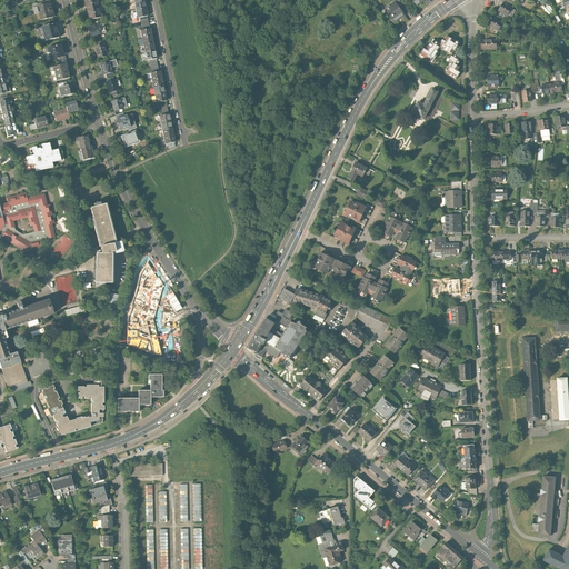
[(86,0),(89,9),(101,6),(99,0),(86,0)]
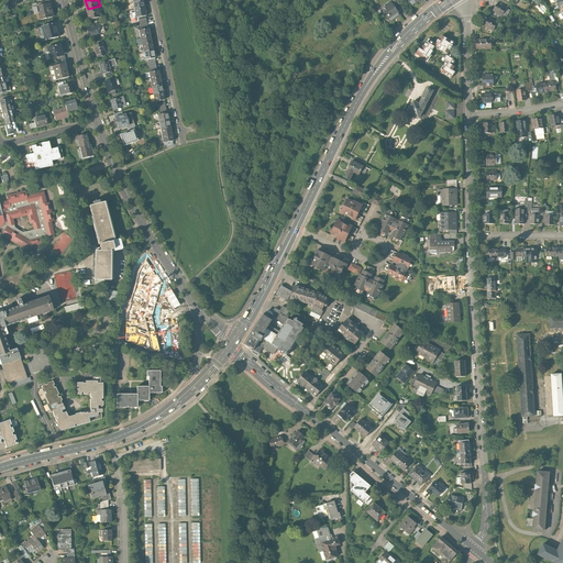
[(405,14),(395,0),(384,8),(394,22),(405,14)]
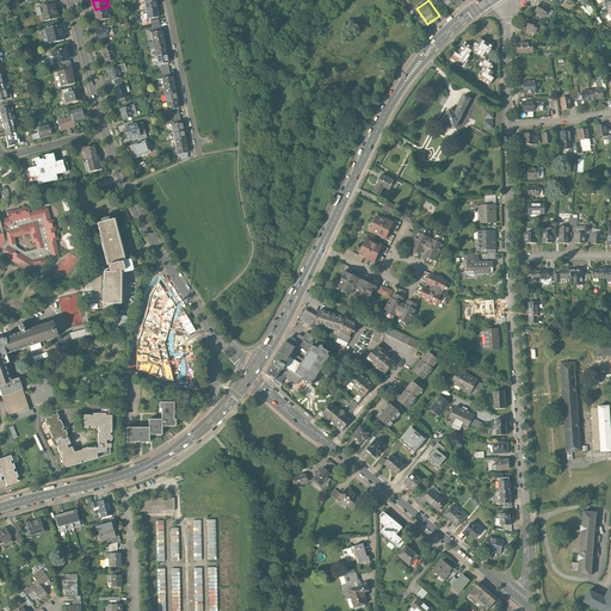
[(43,5),(44,13),(59,10),(56,2),(43,5)]
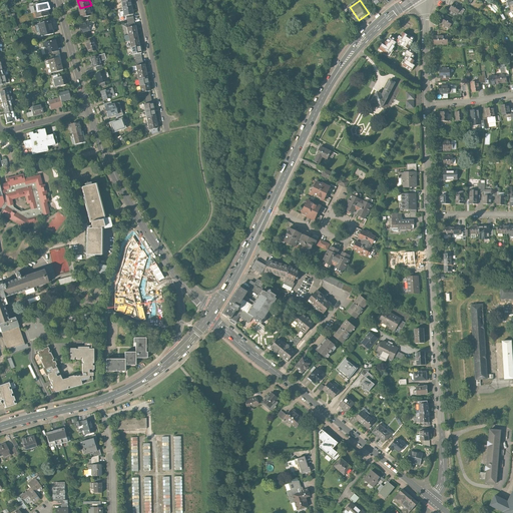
[(453,3),(450,10),(457,14),(461,8),(458,6),(454,4),(453,3)]
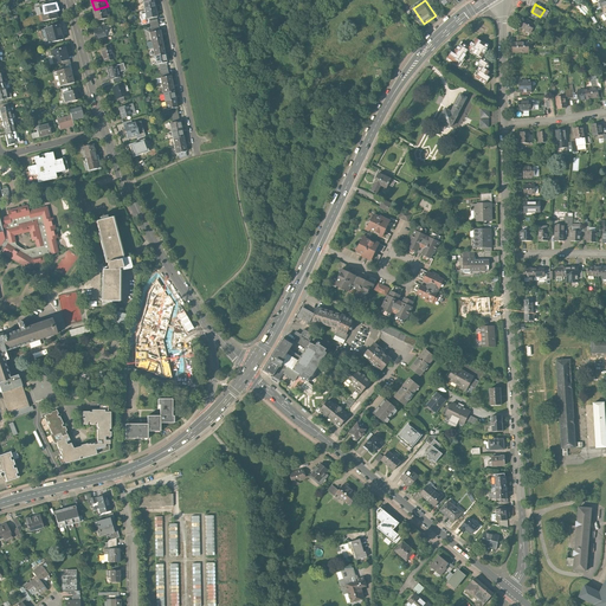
[(95,10),(97,21),(111,18),(108,6),(95,10)]
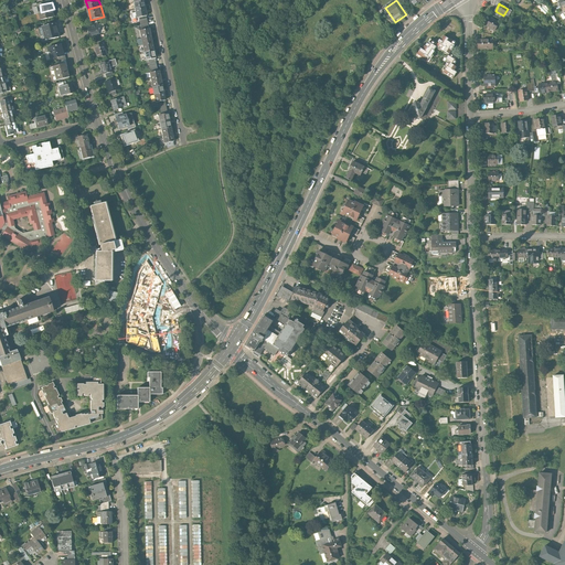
[(148,7),(138,9),(139,17),(145,14),(150,14),(148,7)]
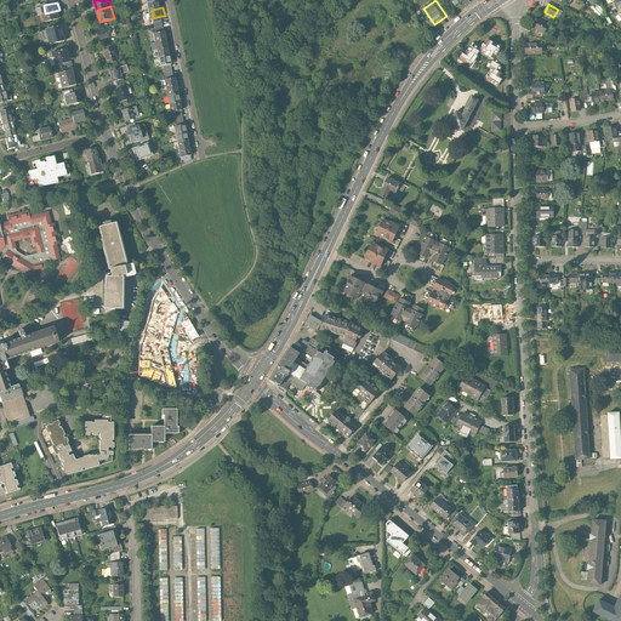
[(45,13),(47,21),(61,17),(60,10),(45,13)]
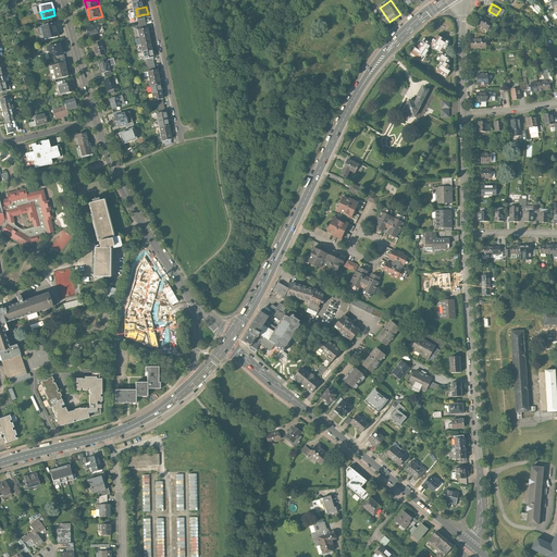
[(487,31),(492,24),(484,19),(480,26),(487,31)]
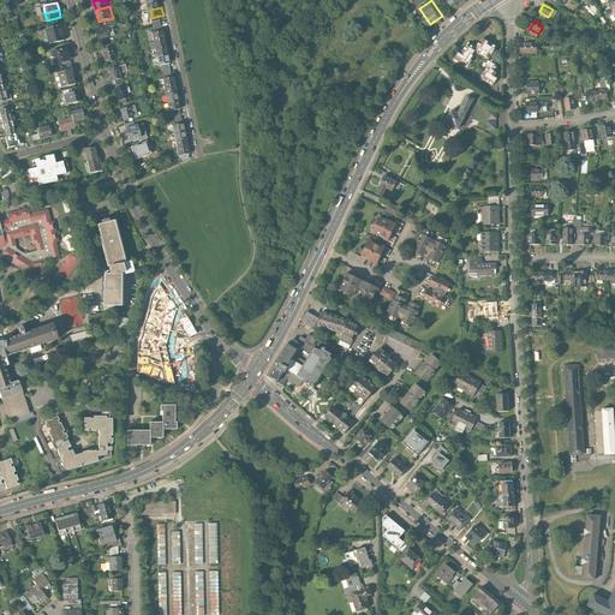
[(64,25),(49,28),(52,42),(66,39),(64,25)]
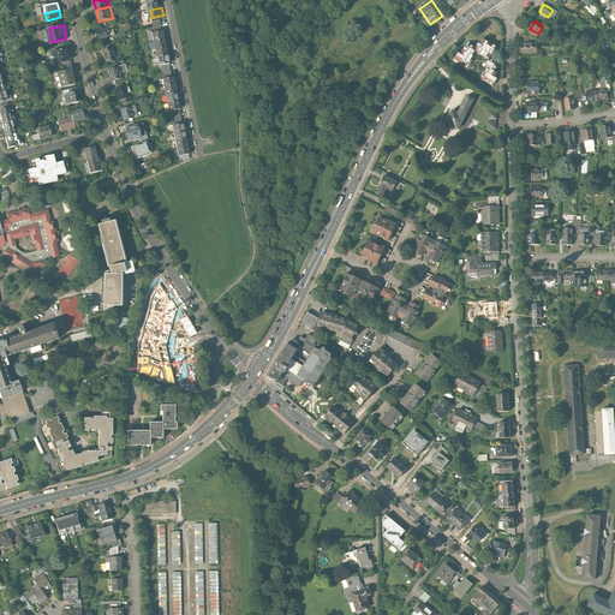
[(108,25),(96,30),(100,40),(112,36),(108,25)]
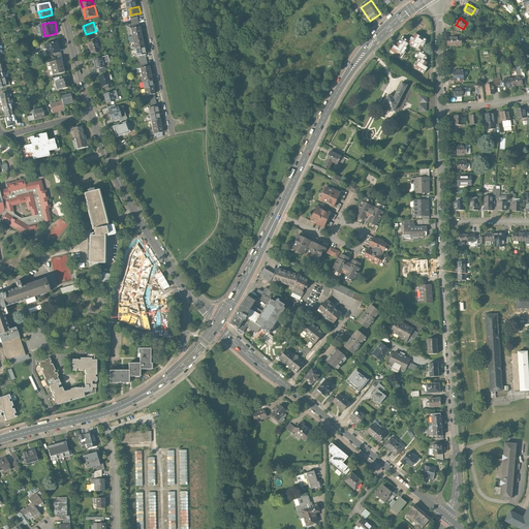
[(145,32),(143,25),(138,26),(133,27),(135,34),(145,32)]
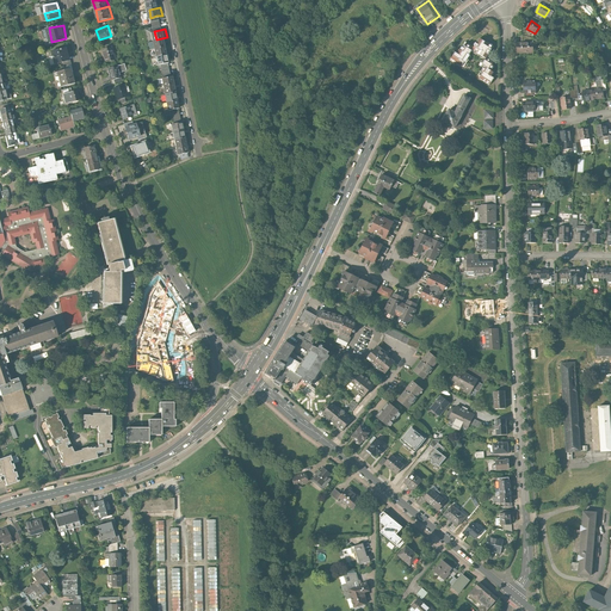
[(168,45),(167,37),(156,39),(158,48),(168,45)]
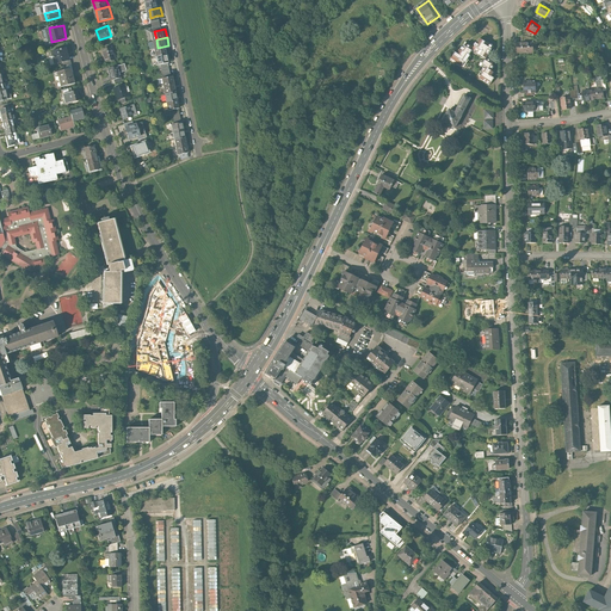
[(475,47),(474,48),(473,50),(477,54),(480,50),(482,51),(480,55),(486,59),(493,48),(480,38),(476,44),(475,44),(474,45),(475,47)]
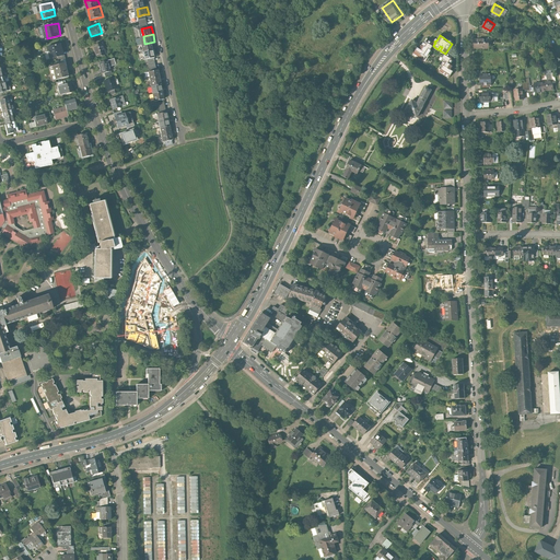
[(432,48),(433,46),(434,44),(428,39),(424,44),(423,43),(419,49),(418,48),(415,54),(413,54),(411,56),(422,62),(422,61),(424,62),(428,59),(429,56),(432,51),(430,50),(432,47),(432,48)]
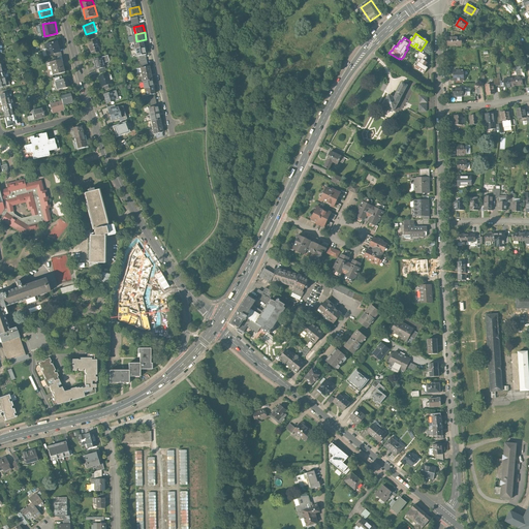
[(103,52),(99,38),(89,41),(93,55),(103,52)]
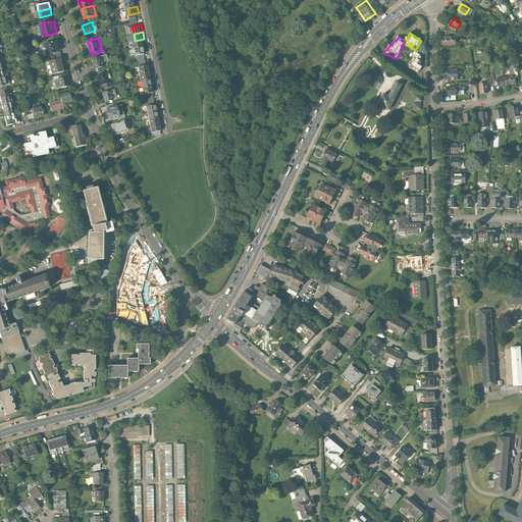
[(456,38),(441,38),(441,46),(456,46),(456,38)]
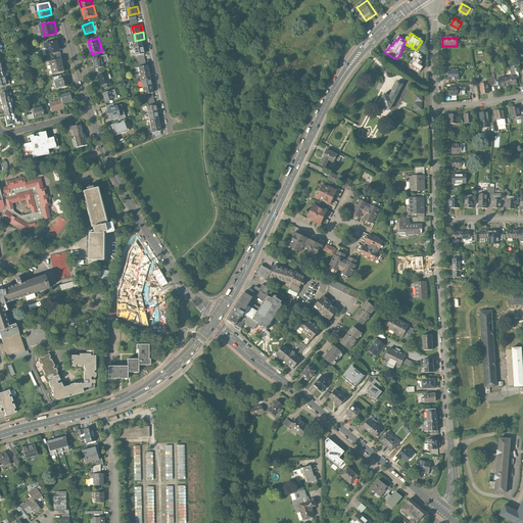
[(62,51),(59,39),(47,42),(50,54),(62,51)]
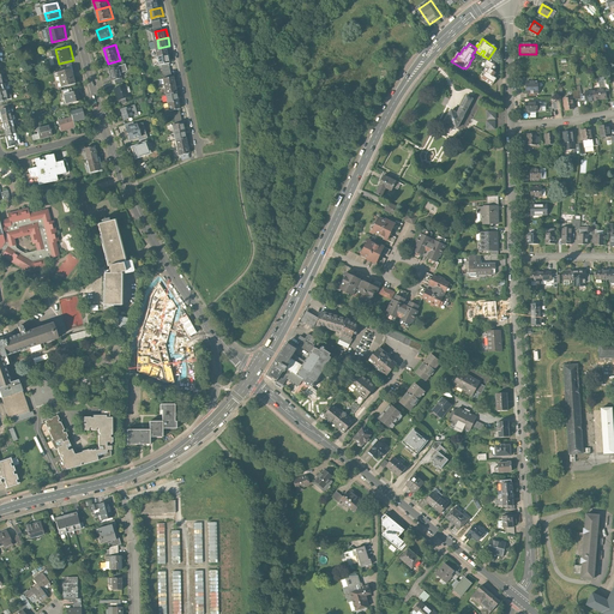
[(172,54),(169,46),(158,48),(161,56),(172,54)]
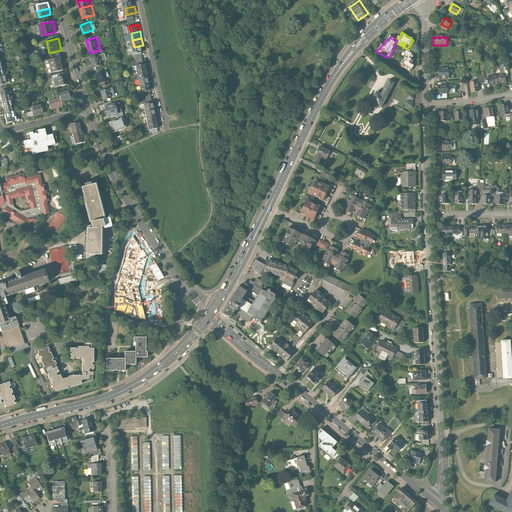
[(144,52),(143,45),(134,47),(135,54),(138,53),(144,52)]
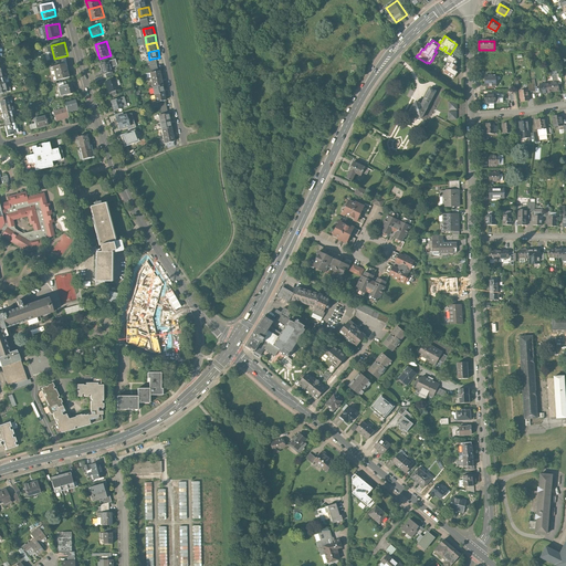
[(457,59),(450,54),(447,59),(446,59),(443,61),(448,63),(446,66),(448,67),(443,73),(453,80),(458,73),(454,72),(457,67),(454,66),(458,62),(456,60),(457,59)]
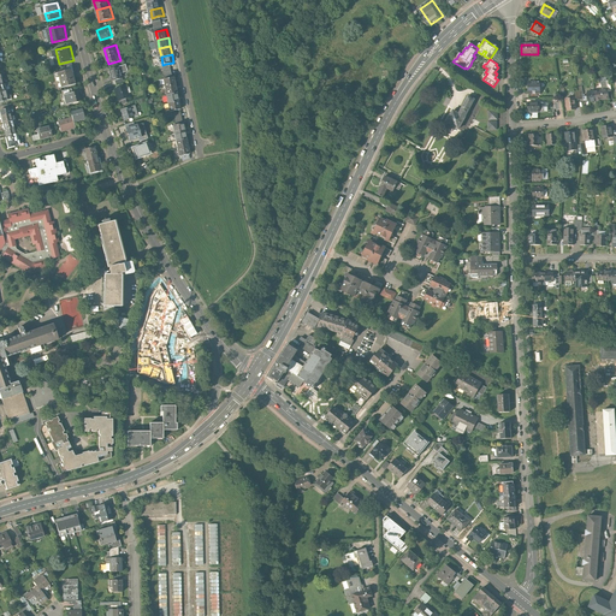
[(120,66),(112,69),(116,81),(117,80),(124,77),(120,66)]
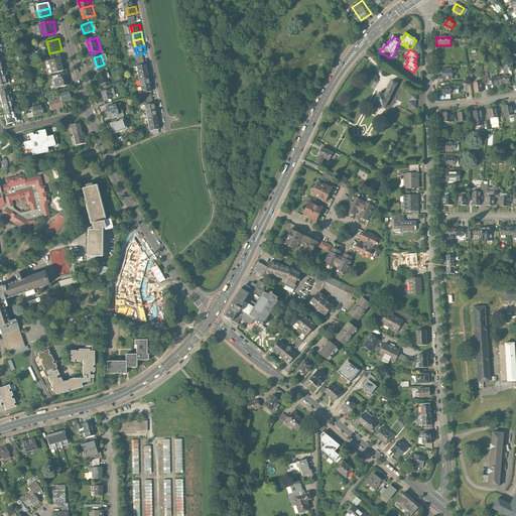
[(62,56),(51,59),(54,73),(67,70),(62,56)]
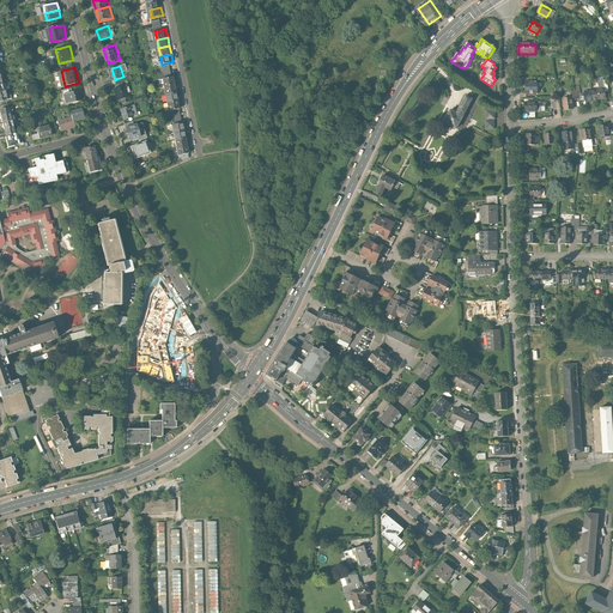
[(177,84),(176,76),(175,76),(169,77),(165,78),(167,86),(177,84)]
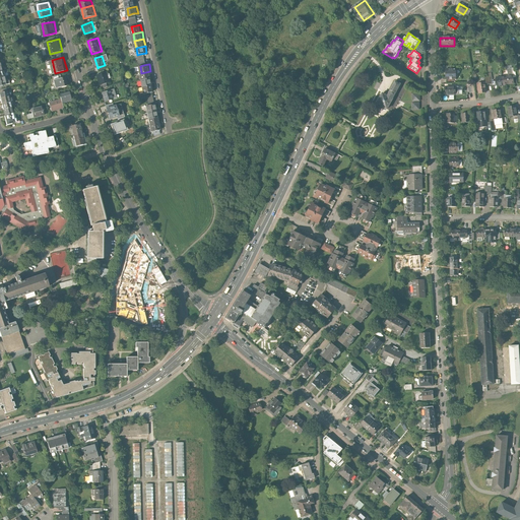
[(456,69),(445,69),(445,79),(456,79),(456,69)]
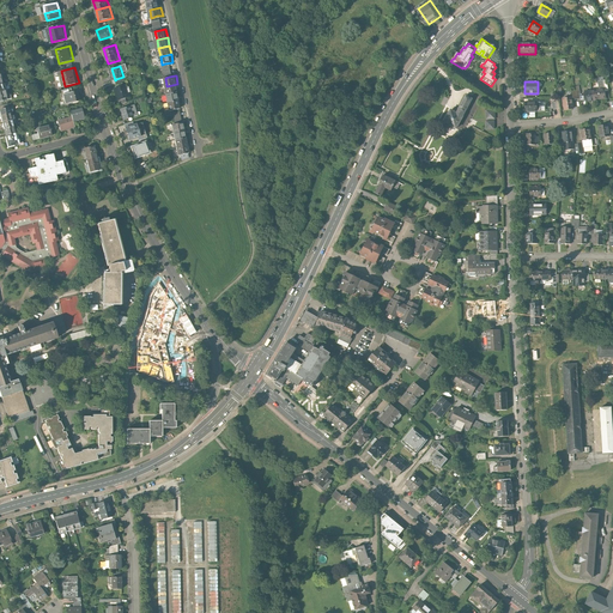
[(127,83),(115,87),(120,101),(121,99),(128,97),(131,96),(127,83)]
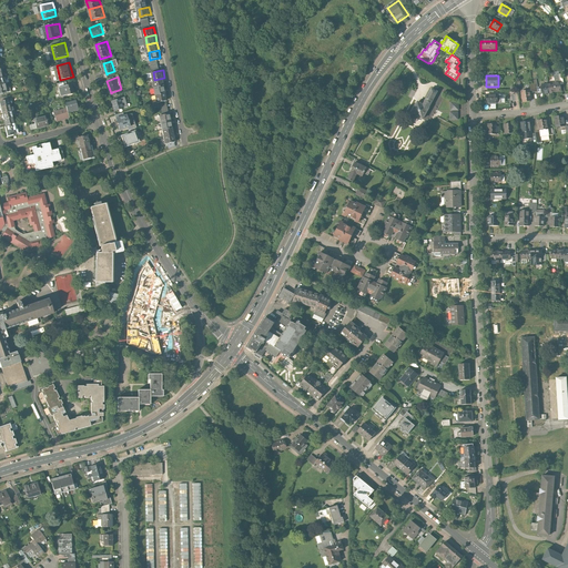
[(166,85),(164,78),(154,80),(156,88),(166,85)]
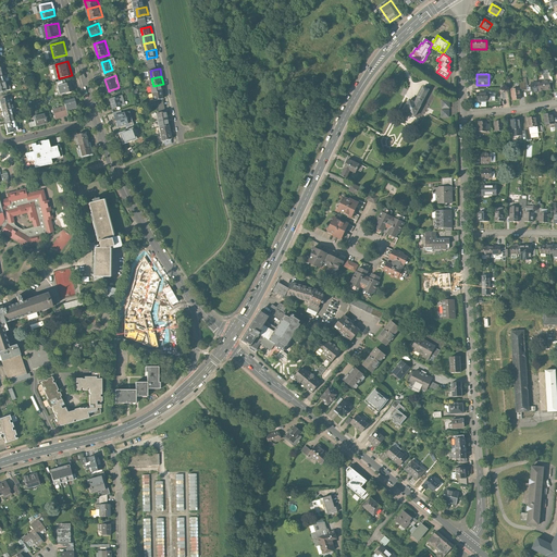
[(66,83),(69,93),(76,90),(73,82),(66,83)]
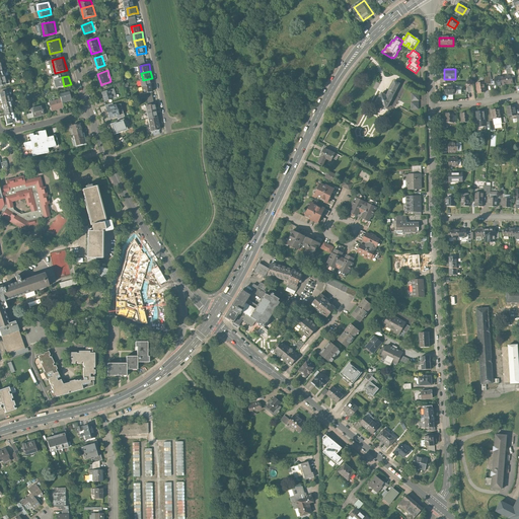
[(153,85),(152,78),(143,80),(144,86),(153,85)]
